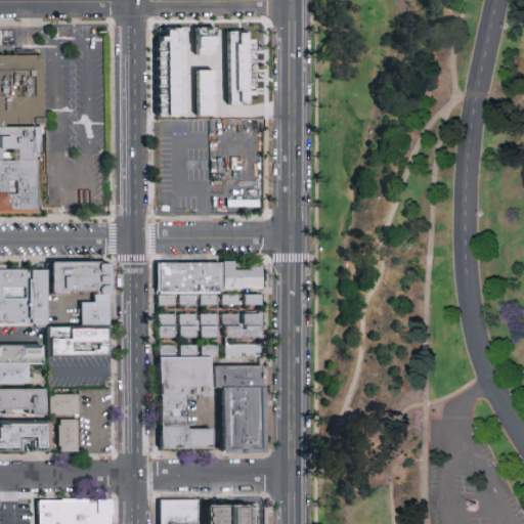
[(154,27),(154,116),(258,116),(258,27),(154,27)]
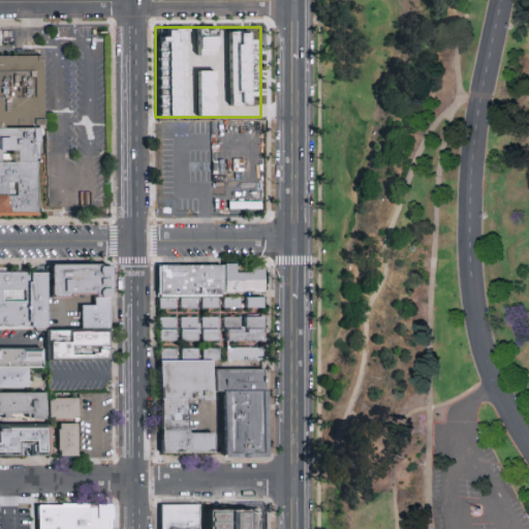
[(0,56),(0,216),(38,216),(39,57),(0,56)]
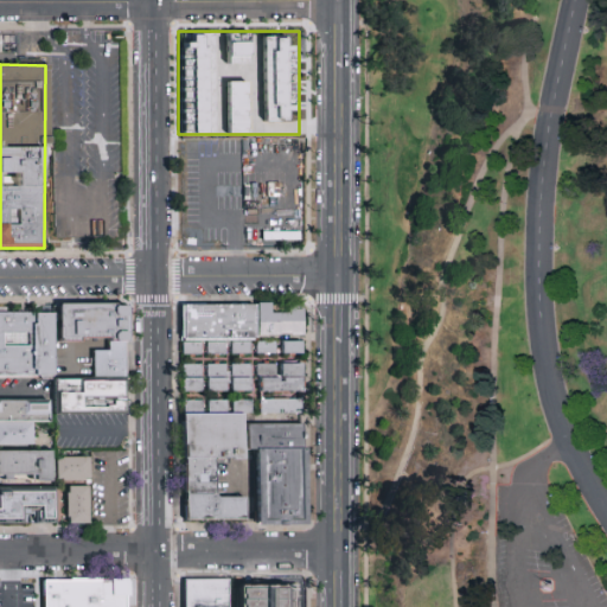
[(261,300),(261,336),(306,333),(305,304),(291,304),(292,311),(273,312),(273,301),(261,300)]
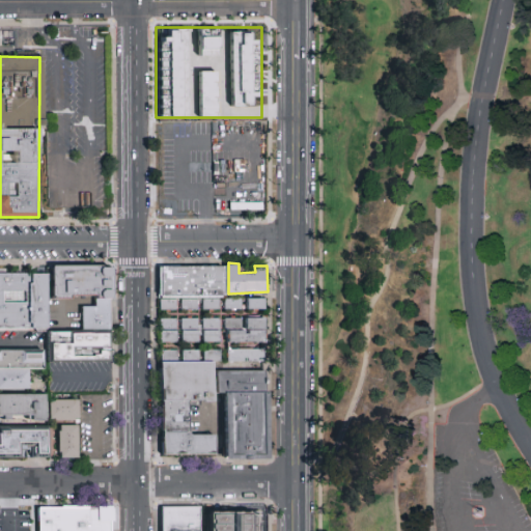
[(55,263),(55,296),(115,296),(115,263),(55,263)]
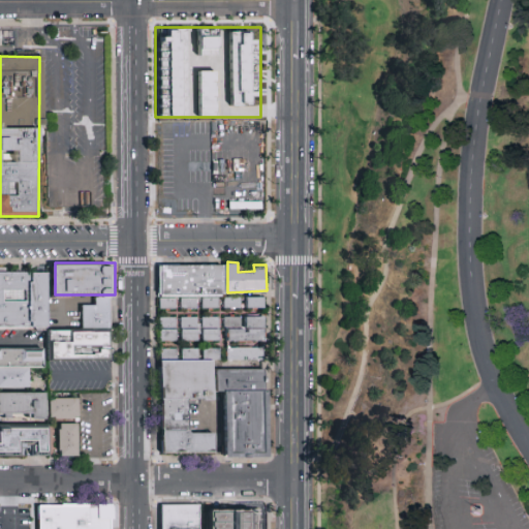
[(177,307),(160,307),(160,263),(226,265),(225,292),(219,293),(219,306),(177,307)]
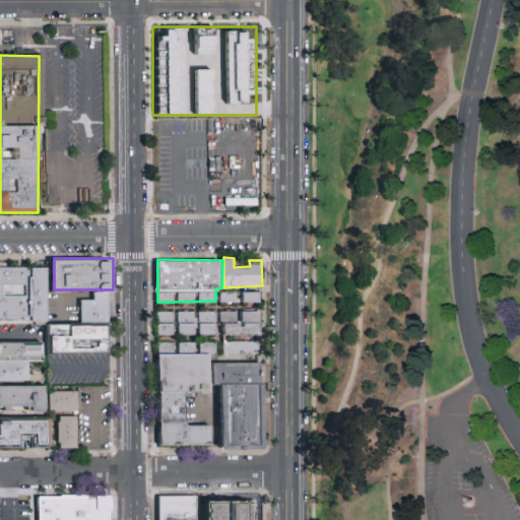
[(48,303),(48,321),(0,321),(0,265),(47,265),(48,303)]
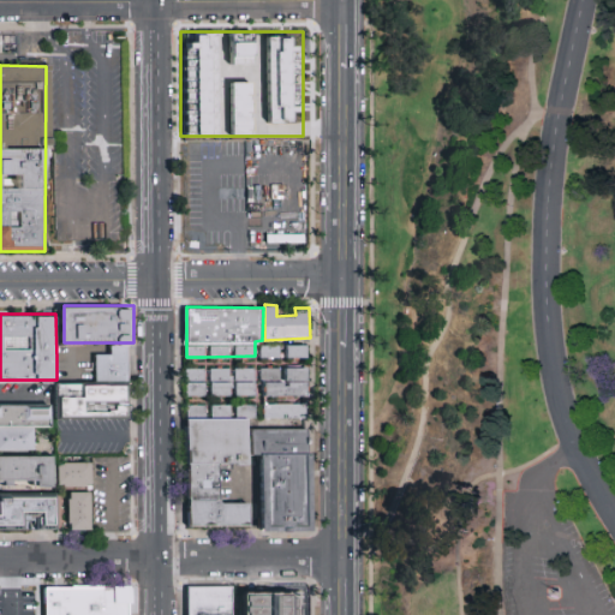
[(131,359),(131,380),(96,380),(96,359),(96,353),(109,352),(111,345),(131,344),(131,359)]
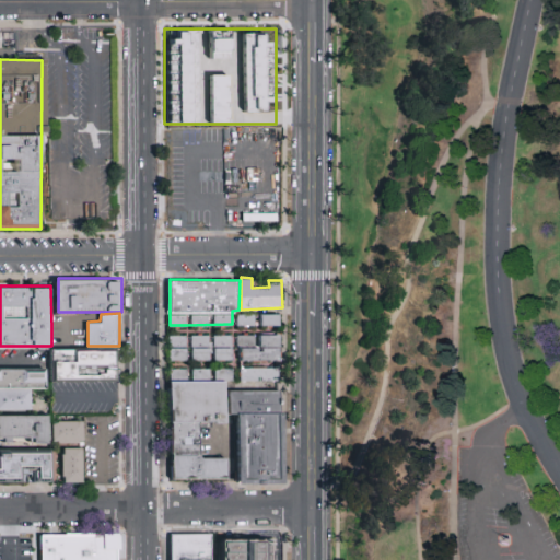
[(280,313),(261,313),(263,325),(281,325),(280,313)]
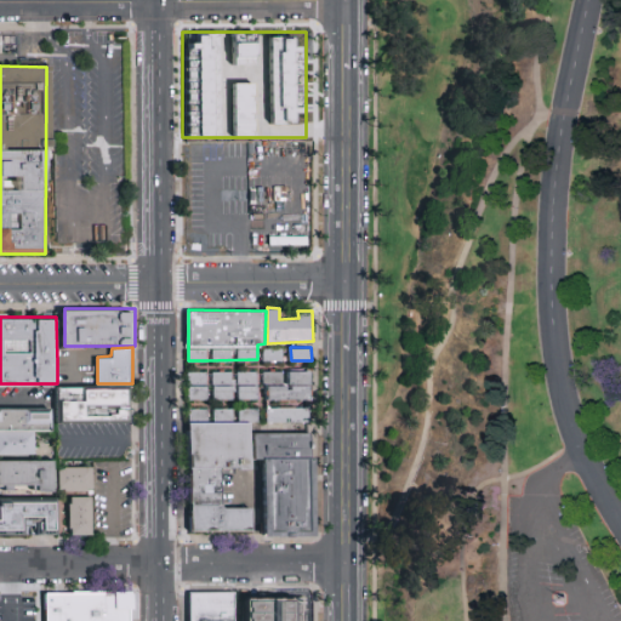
[(283,349),(265,348),(263,358),(283,359),(283,349)]
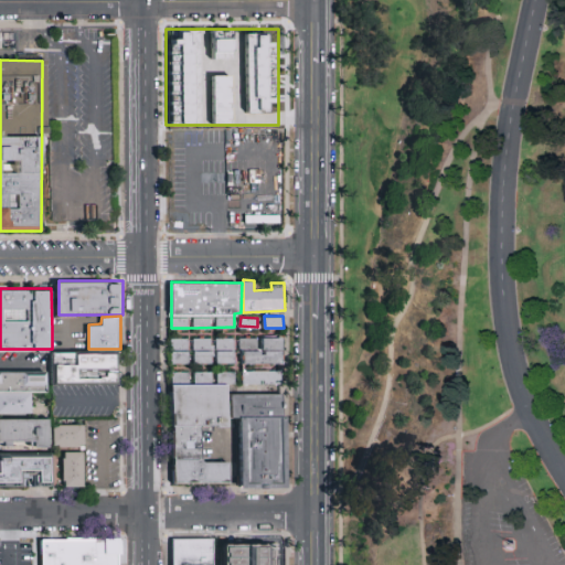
[(169,365),(189,365),(189,339),(169,339),(169,365)]
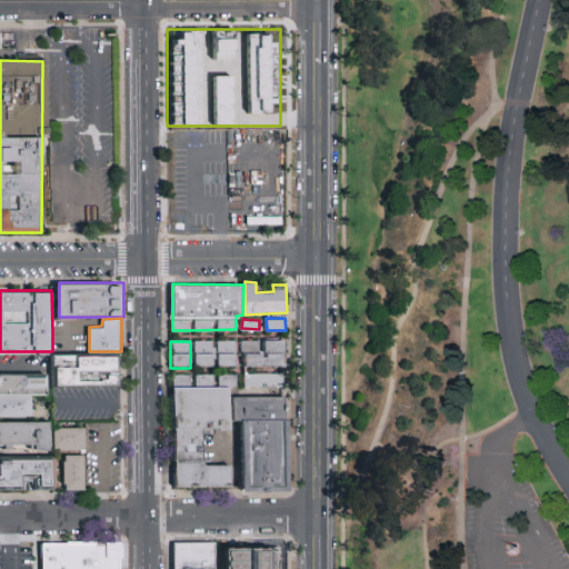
[(212,367),(212,341),(193,341),(193,367),(212,367)]
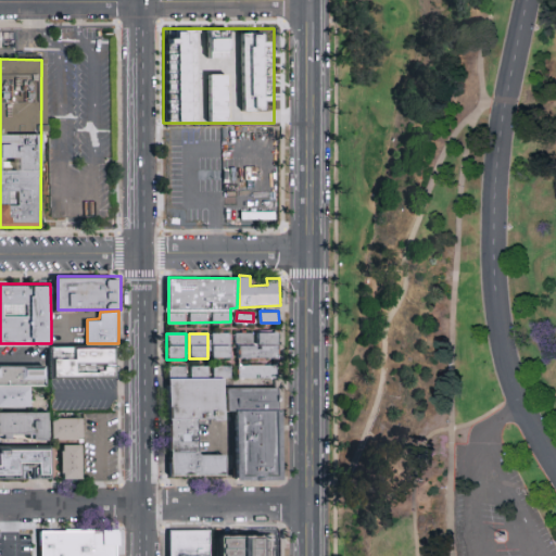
[(211,333),(211,358),(230,358),(230,333),(211,333)]
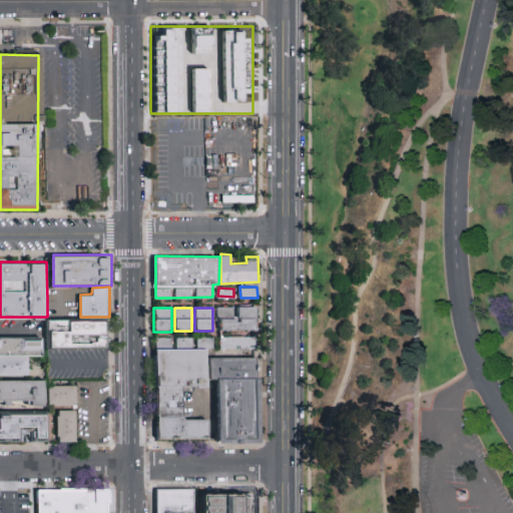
[(218,308),(218,332),(254,332),(254,308),(218,308)]
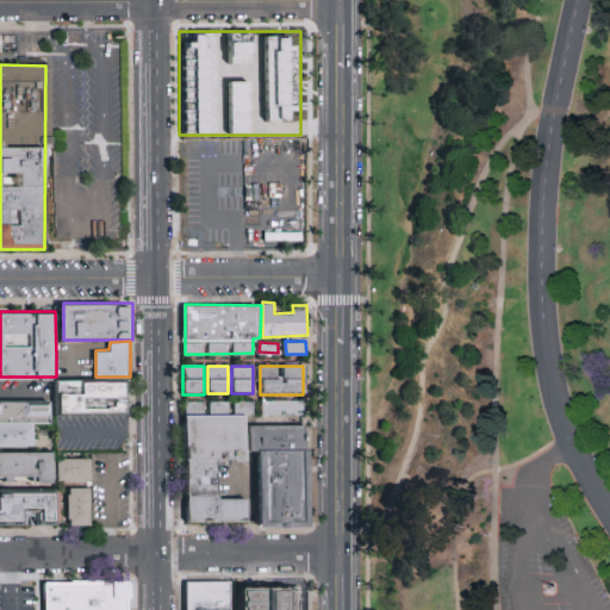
[(82,421),(64,421),(64,390),(78,390),(129,387),(128,421),(82,421)]
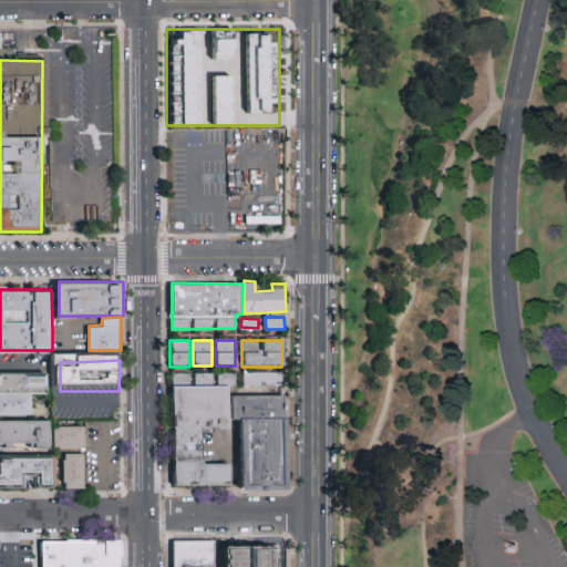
[(0,413),(33,413),(33,392),(49,392),(49,371),(0,371),(0,413)]
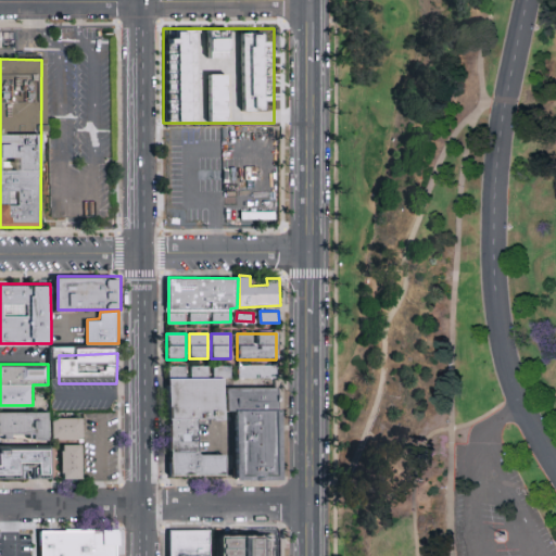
[(276,379),(276,366),(237,366),(237,379),(276,379)]
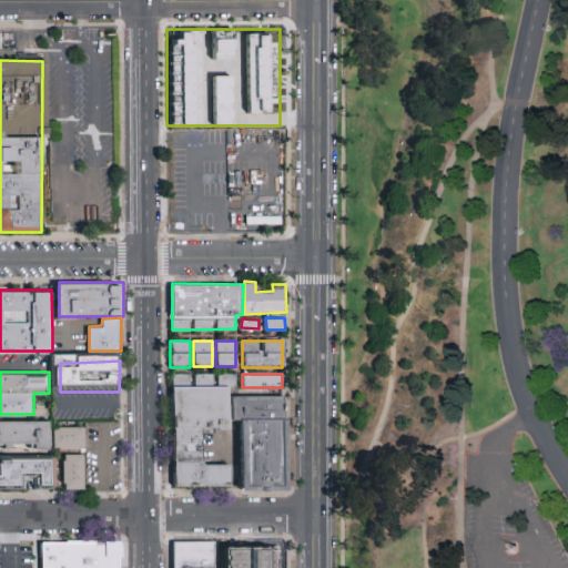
[(229,429),(202,430),(193,430),(172,430),(171,388),(229,387),(229,429)]
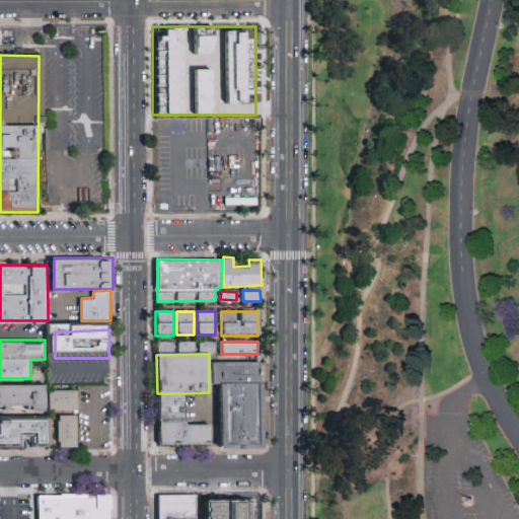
[(214,363),(215,383),(219,383),(220,446),(263,445),(261,361),(214,363)]
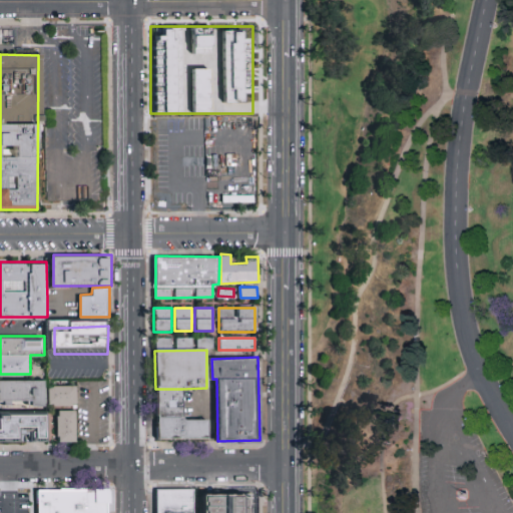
[(0,406),(40,406),(40,381),(0,381),(0,406)]
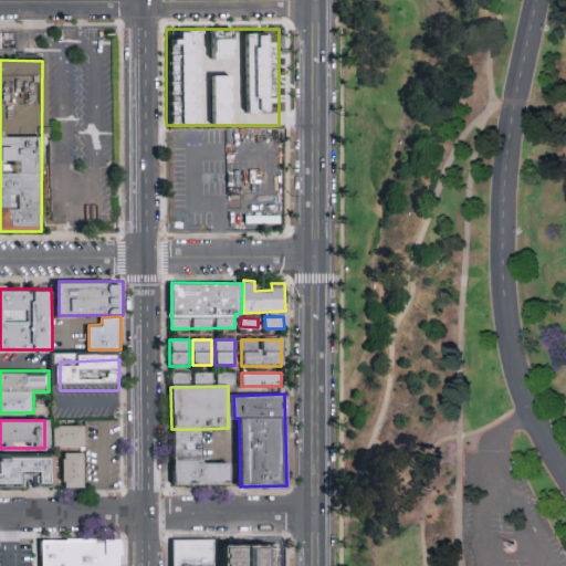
[(81,426),(51,426),(51,448),(81,448),(81,426)]
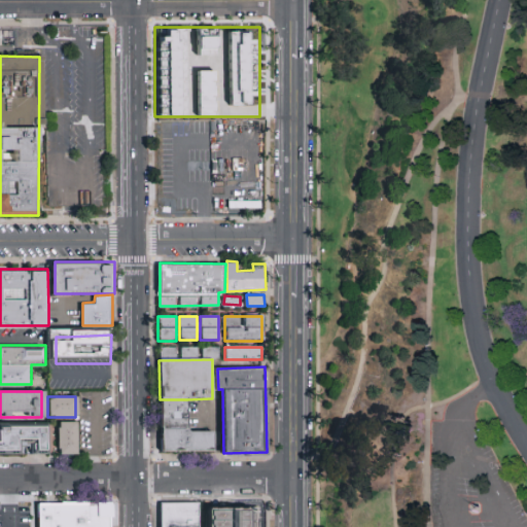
[(187,399),(187,430),(211,431),(211,451),(160,451),(160,399),(179,399),(187,399)]
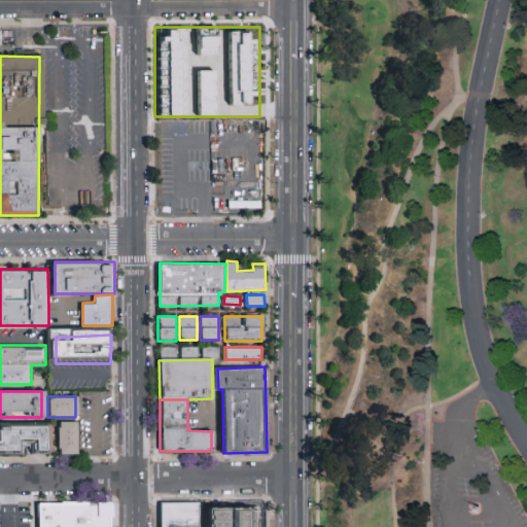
[(75,455),(75,422),(56,422),(56,455),(75,455)]
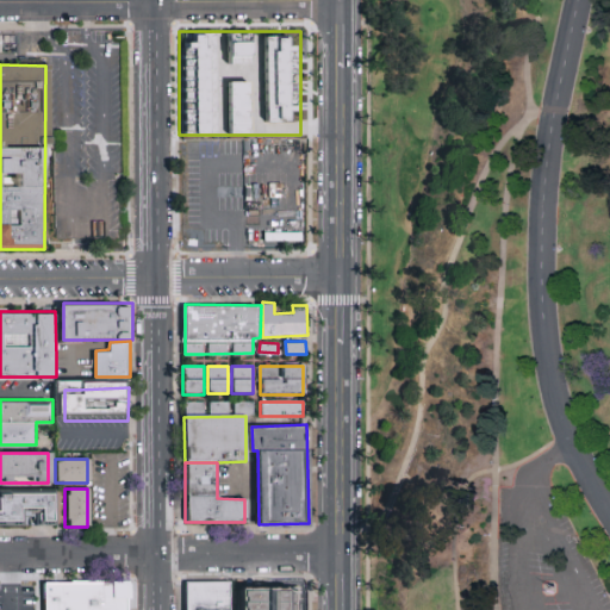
[(56,508),(56,528),(0,528),(0,499),(56,499),(56,508)]
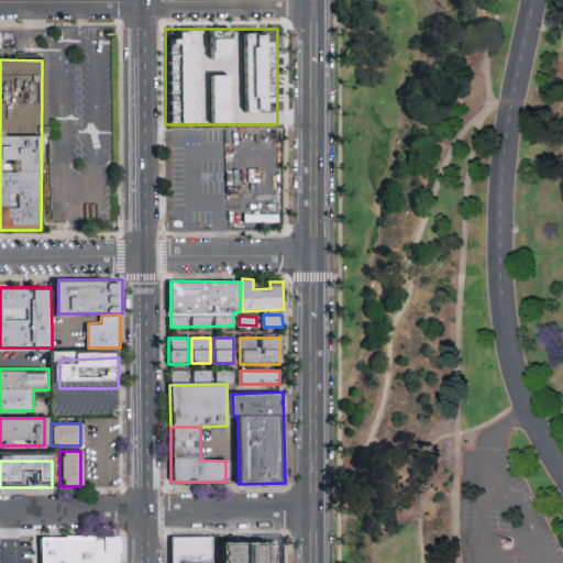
[(213,562),(173,562),(173,537),(213,534),(213,562)]
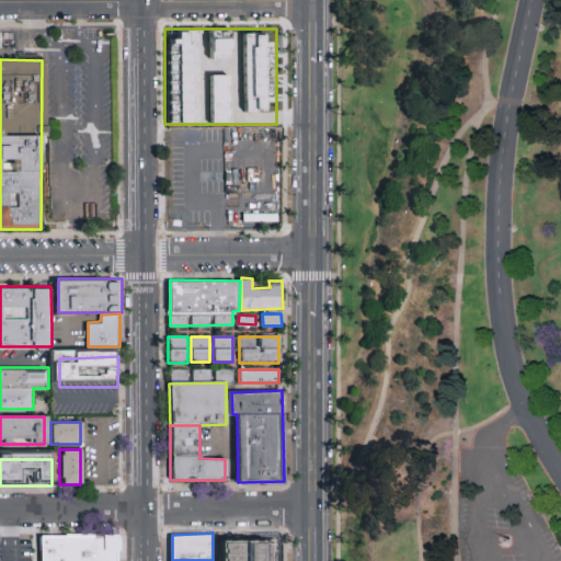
[(117,560),(41,560),(41,535),(65,534),(122,534),(122,549),(117,549),(117,560)]
